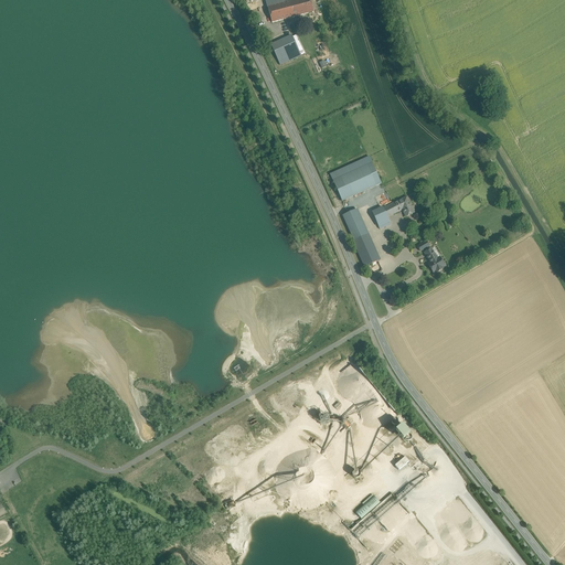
[(294,0),(285,2),(268,7),(272,23),(299,17),(294,0)]
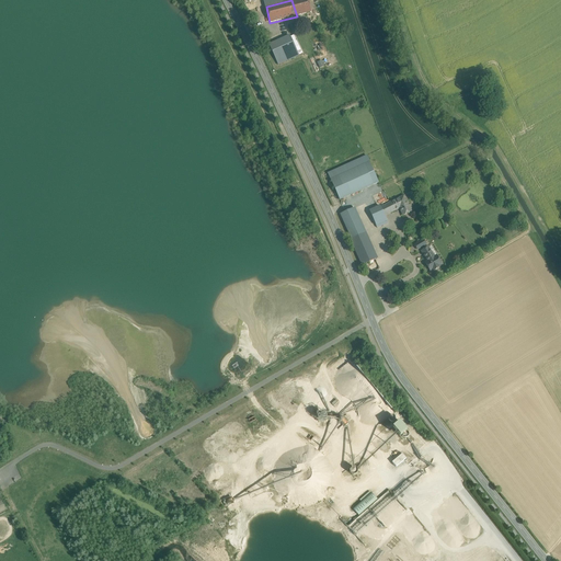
[(308,0),(292,0),(297,16),(311,12),(308,0)]
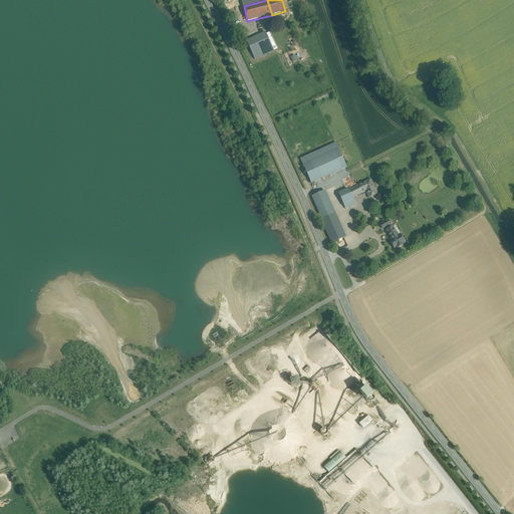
[(265,33),(247,41),(255,59),(274,51),(266,33),(265,33)]
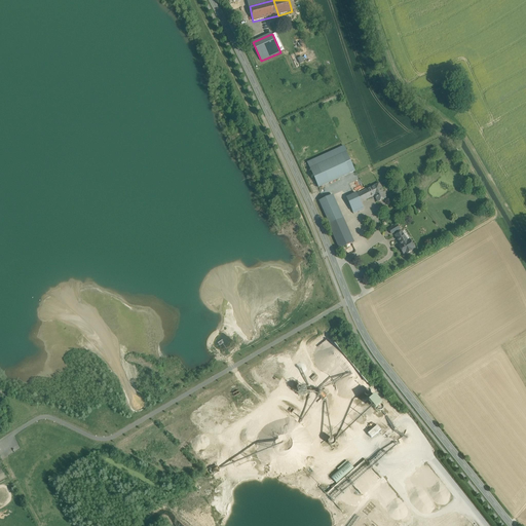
[(341,154),(310,168),(318,187),(350,174),(341,154)]
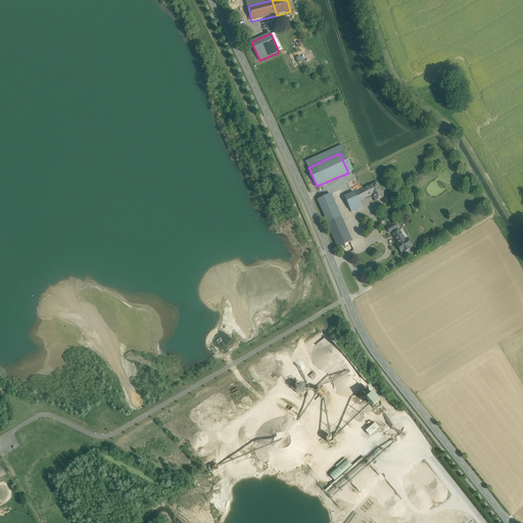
[(409,163),(402,169),(405,172),(412,167),(409,163)]
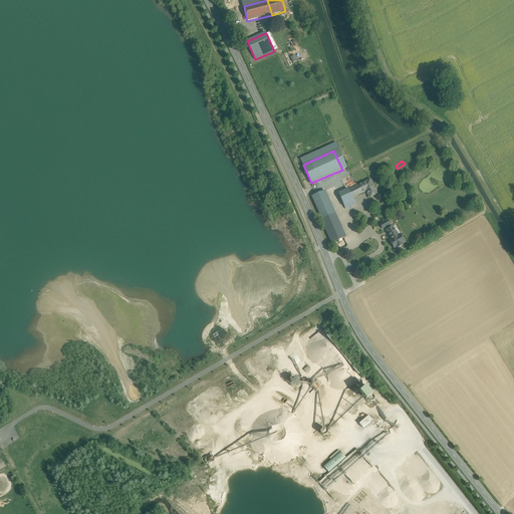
[(370,179),(354,187),(358,195),(366,191),(369,198),(377,194),(370,179)]
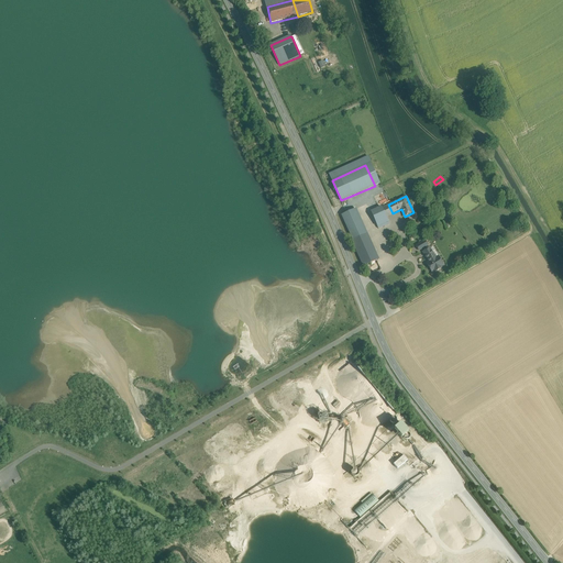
[(388,205),(379,209),(384,218),(393,213),(388,205)]
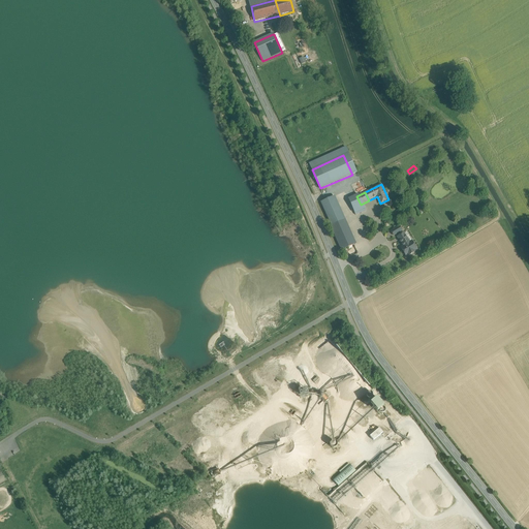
[(356,196),(323,214),(330,225),(331,225),(331,226),(344,220),(343,218),(347,216),(348,217),(351,215),(352,216),(360,213),(364,211),(363,209),(361,205),(356,196)]
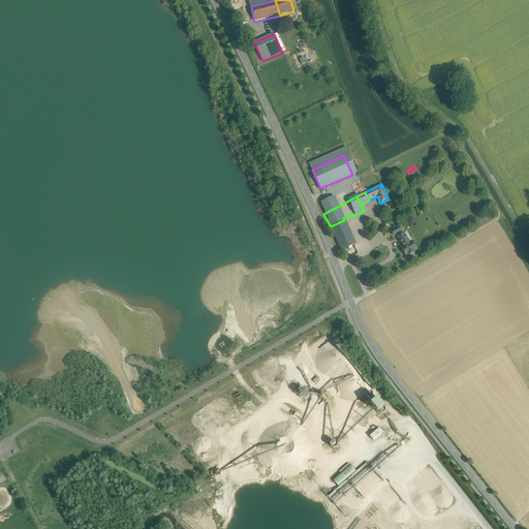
[(331,226),(342,250),(355,244),(345,220),(344,220),(331,226)]
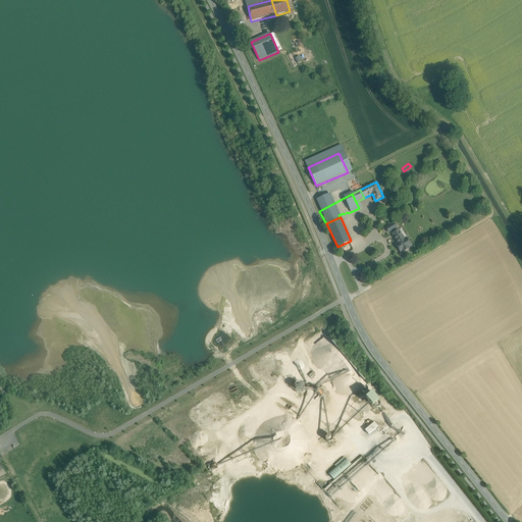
[(404,240),(399,230),(393,233),(398,243),(396,245),(401,252),(404,251),(404,252),(409,249),(409,248),(411,246),(407,239),(404,240)]
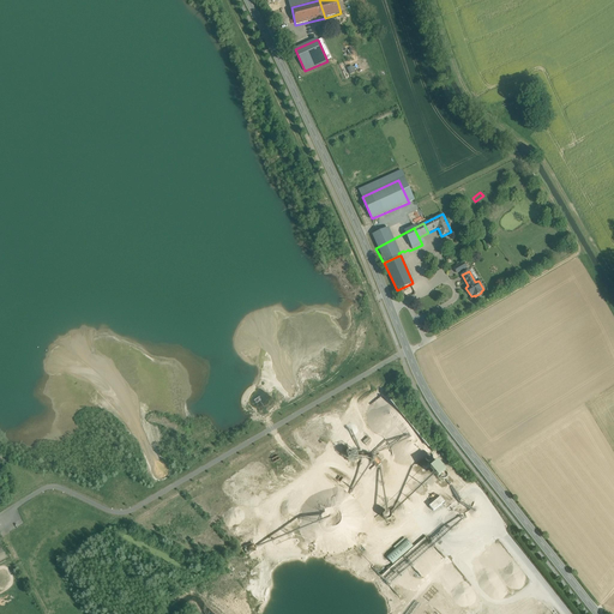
[(355,451),(347,453),(349,461),(357,458),(355,451)]
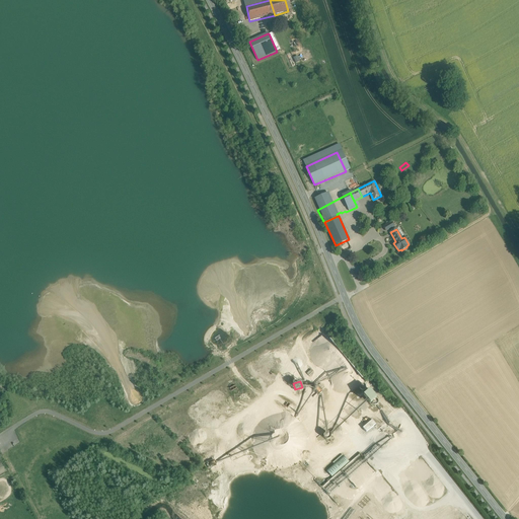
[(372,420),(363,428),(366,432),(376,424),(372,420)]
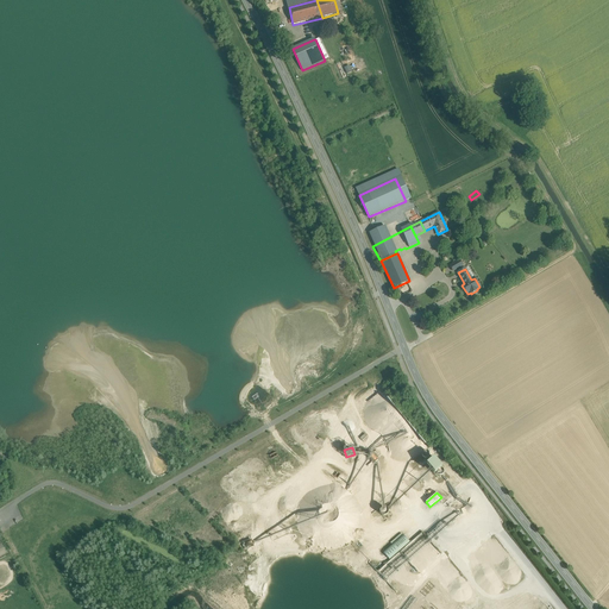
[(397,540),(393,545),(399,552),(410,542),(403,535),(397,540)]
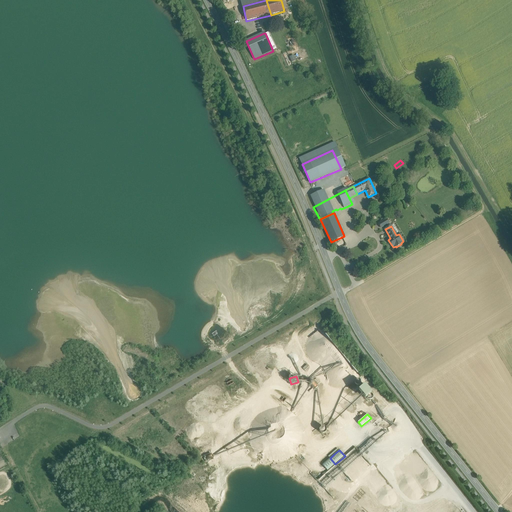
[(330,458),(322,465),(328,471),(335,464),(330,458)]
